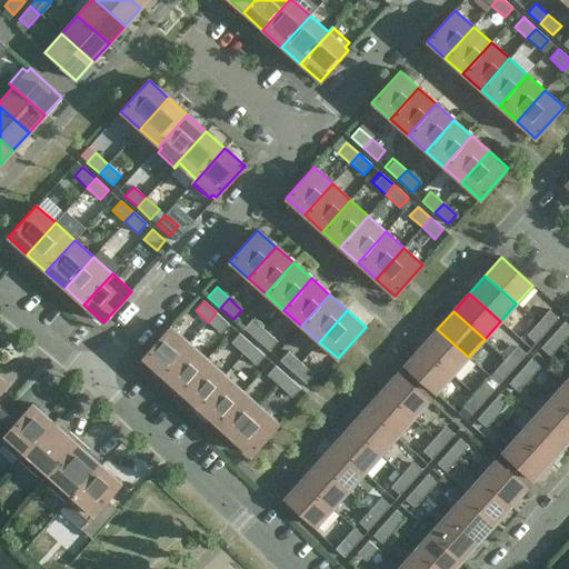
[(216,312),(208,322),(220,333),(229,325),(220,316),(216,312)]
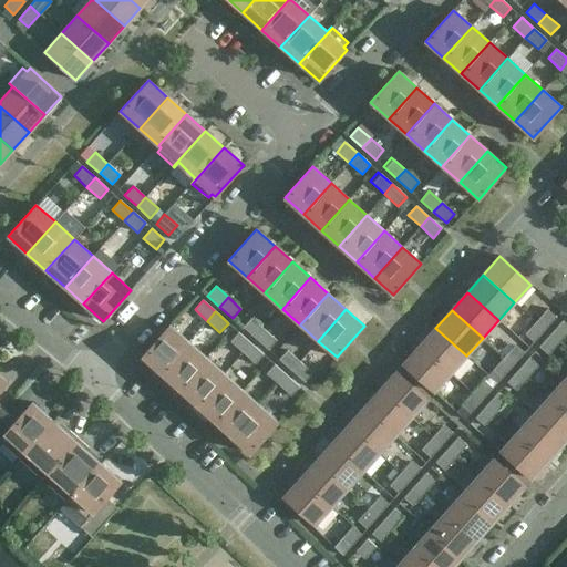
[(545,330),(554,320),(544,312),(536,321),(545,330)]
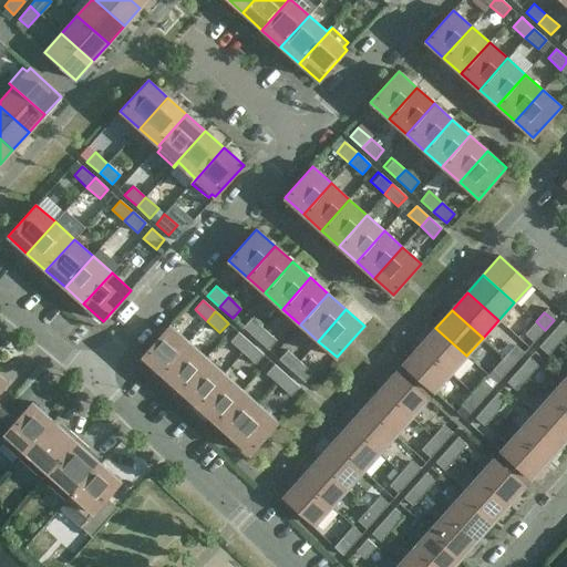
[(251,318),(243,327),(256,339),(264,329),(251,318)]
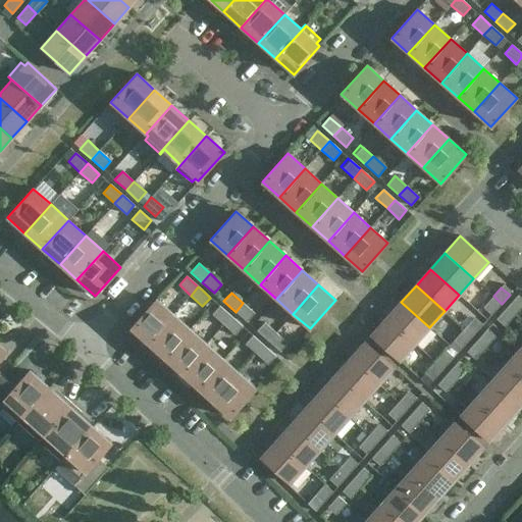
[(494,312),(502,304),(493,296),(485,305),(494,312)]
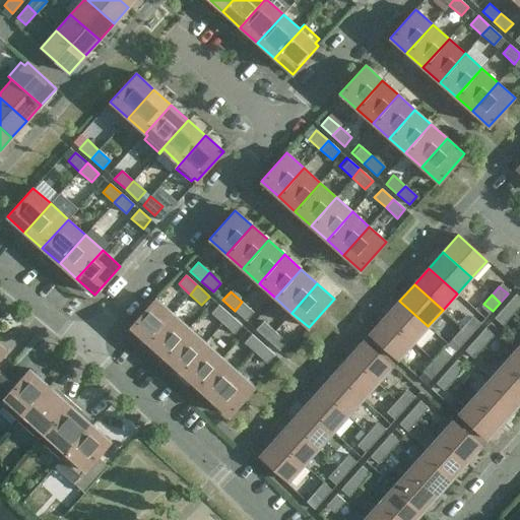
[(155,299),(130,327),(147,342),(173,313),(155,299)]
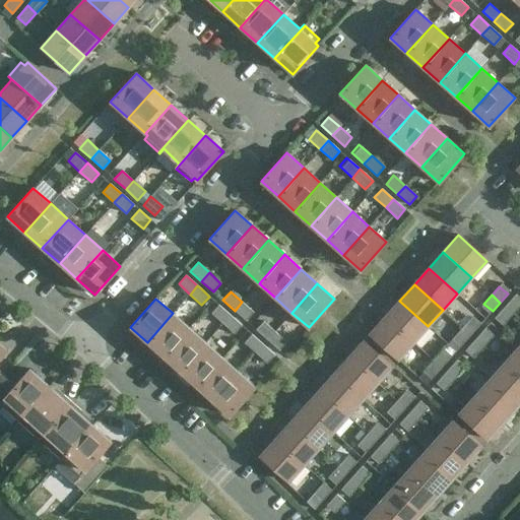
[(513,314),(519,306),(519,305),(512,299),(505,307),(513,314)]
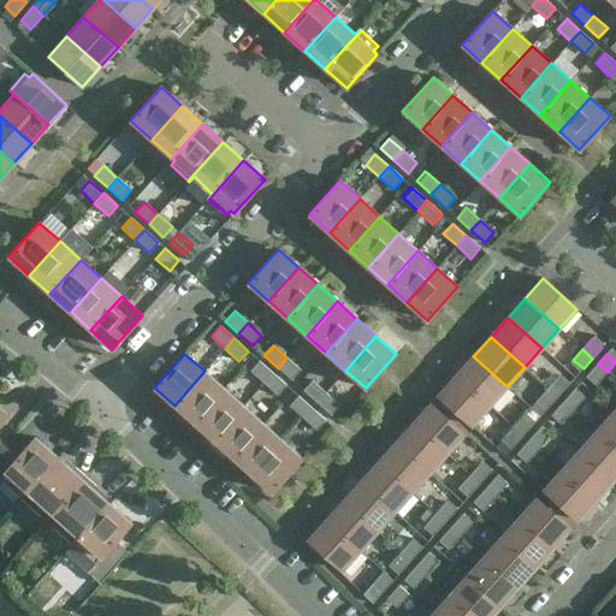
[(507,386),(473,356),(456,375),(490,406),(507,386)]
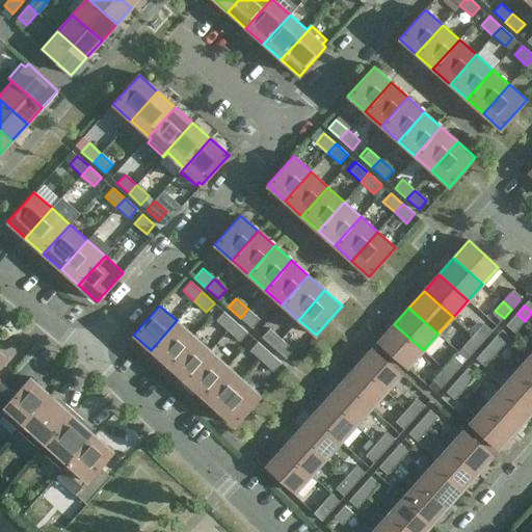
[(247,309),(240,318),(251,328),(259,320),(247,309)]
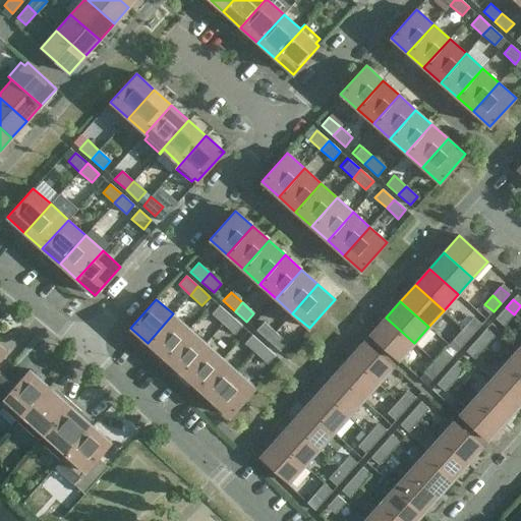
[(219,305),(212,313),(223,324),(231,315),(219,305)]
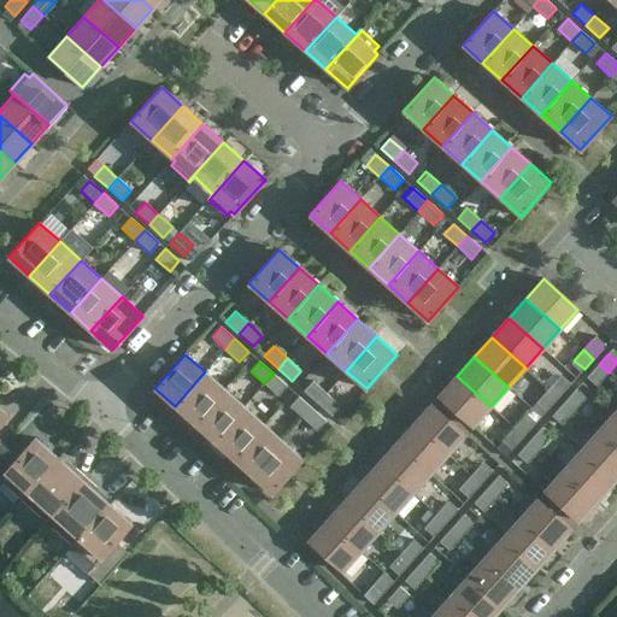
[(600,383),(609,372),(599,364),(589,374),(600,383)]
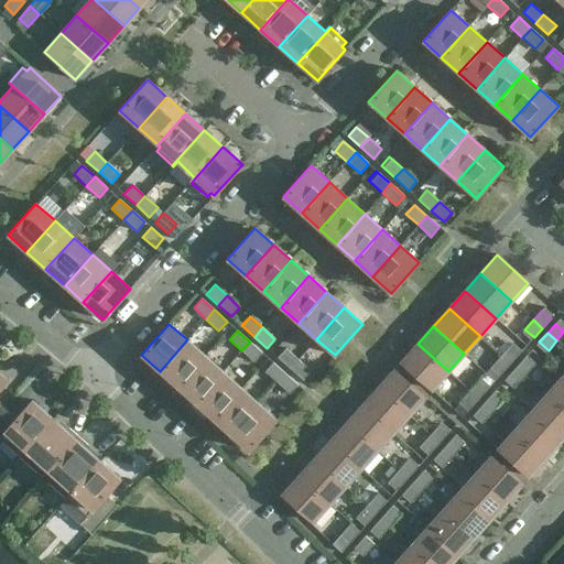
[(160,371),(177,387),(205,356),(187,339),(160,371)]
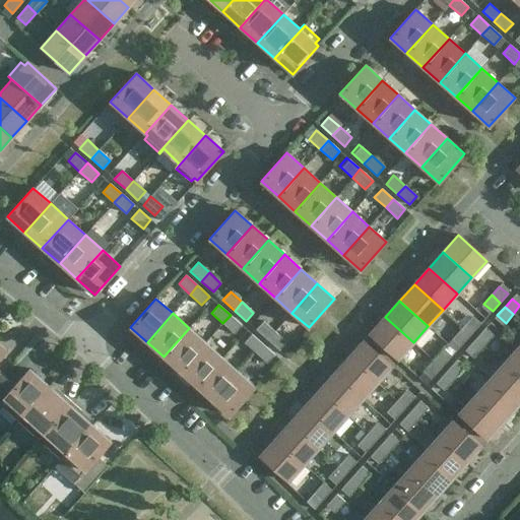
[(231,315),(222,323),(235,334),(242,325),(231,315)]
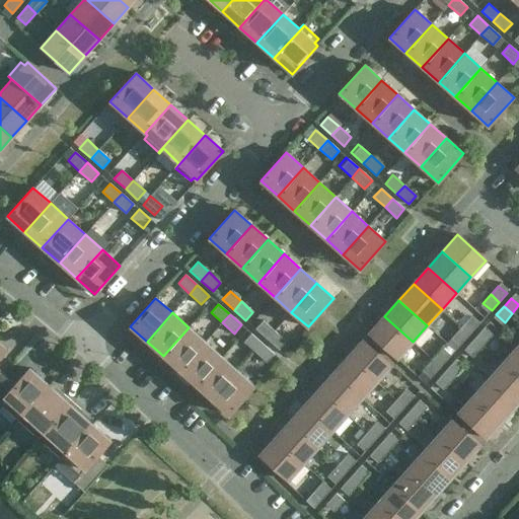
[(413,342),(384,316),(369,334),(397,359),(413,342)]
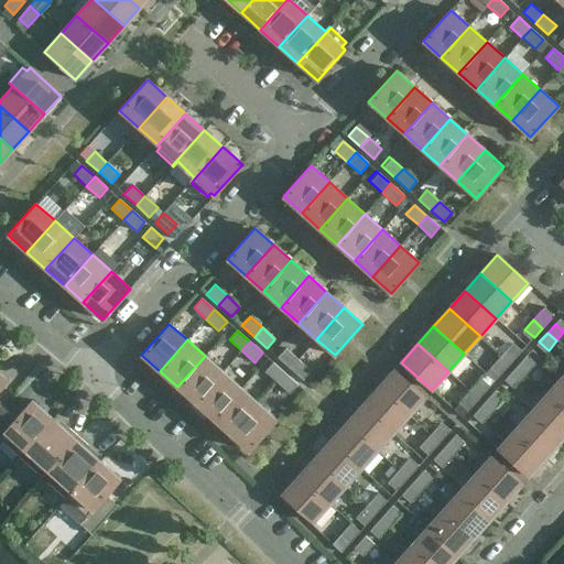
[(511,364),(519,355),(510,346),(501,356),(511,364)]
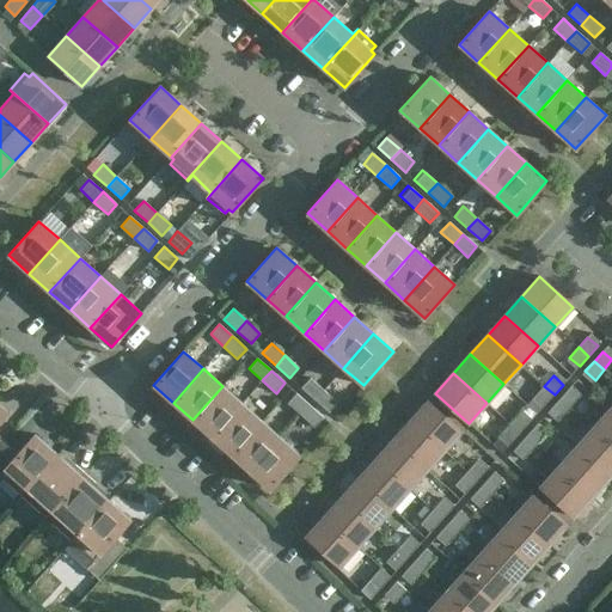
[(310,378),(301,389),(314,401),(323,390),(310,378)]
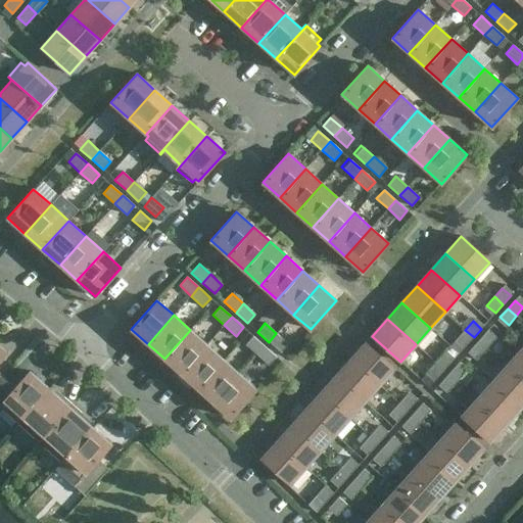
[(164,359),(181,374),(206,344),(190,330),(164,359)]
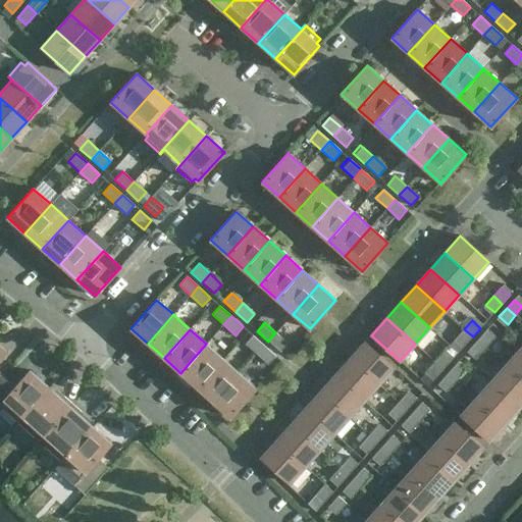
[(465,346),(473,336),(464,329),(457,337),(465,346)]
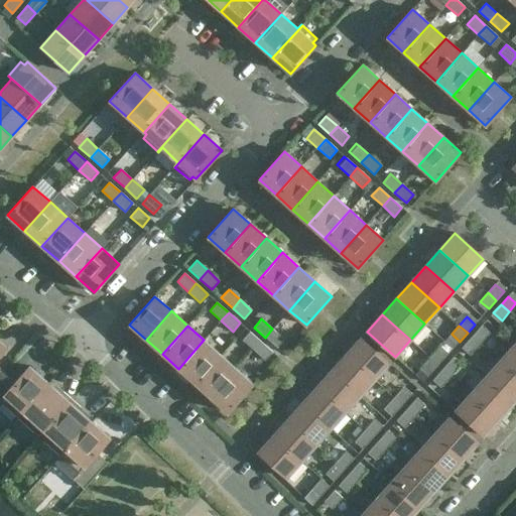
[(272,329),(265,338),(270,342),(276,348),(284,340),(272,329)]
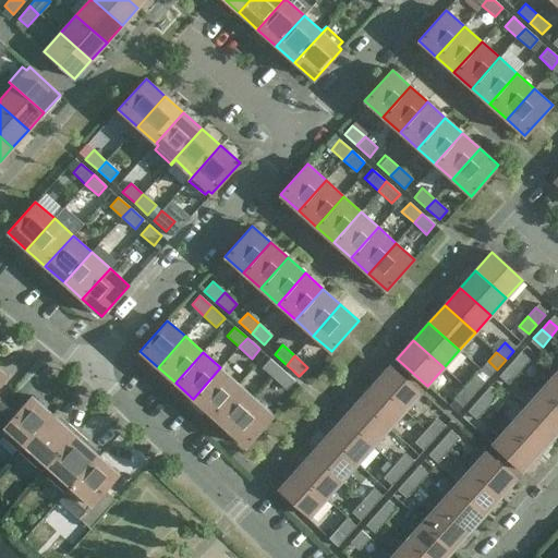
[(519,373),(528,363),(519,355),(510,364),(519,373)]
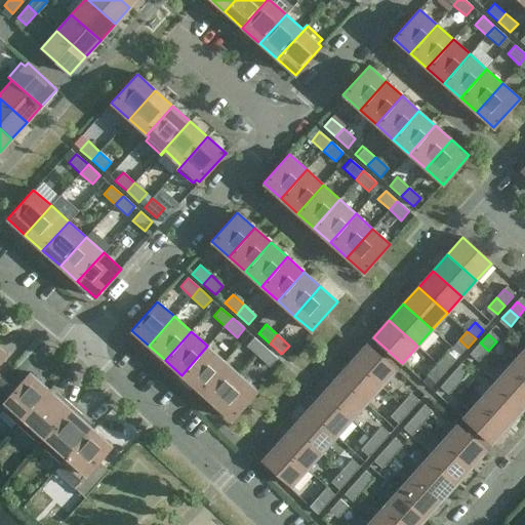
[(253,337),(246,346),(258,357),(266,348),(253,337)]
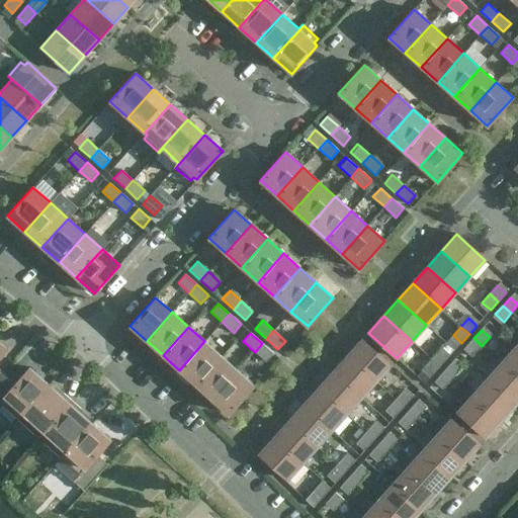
[(475,354),(482,346),(473,338),(466,346),(475,354)]
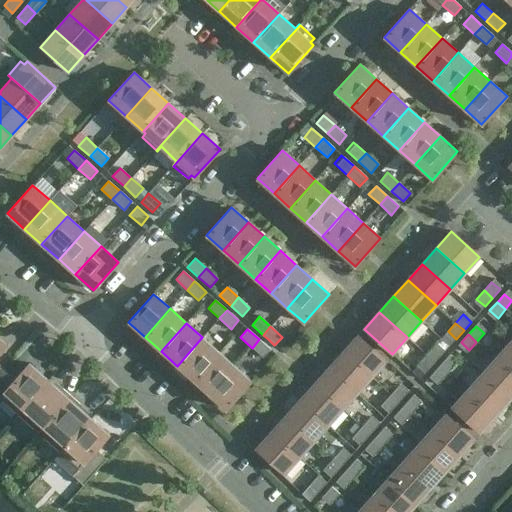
[(358,336),(343,352),(371,377),(386,360),(358,336)]
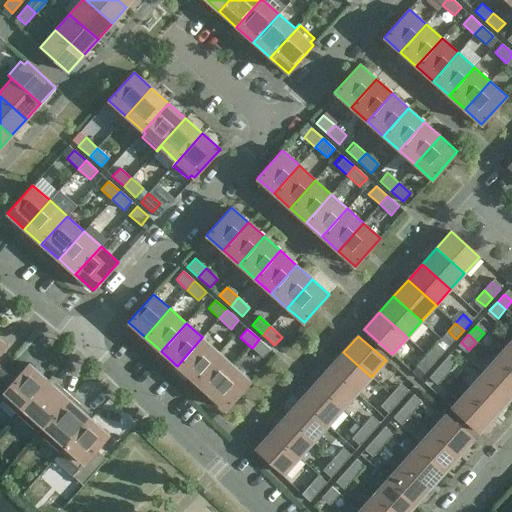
[(177,366),(193,380),(219,352),(202,337),(177,366)]
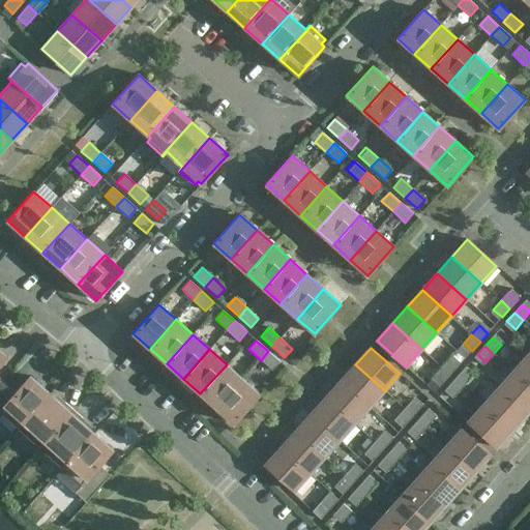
[(268,351),(261,360),(272,371),(280,361),(268,351)]
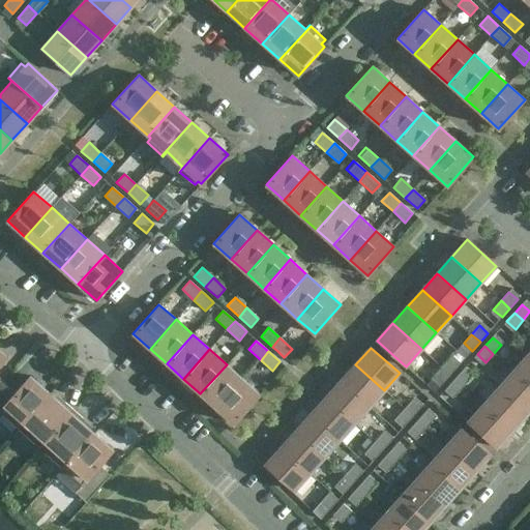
[(529,356),(528,354),(512,371),(529,386),(529,356)]
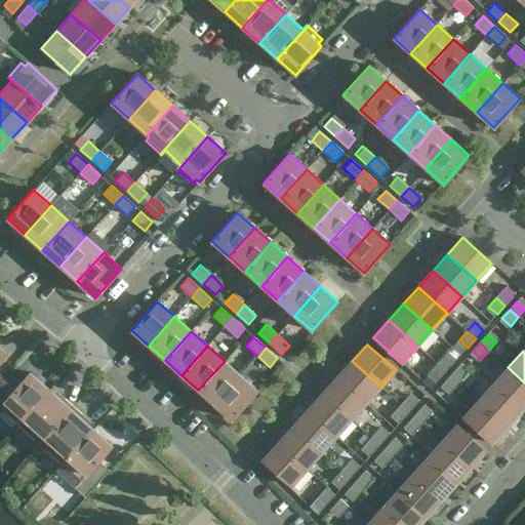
[(446,371),(454,363),(445,355),(438,364),(446,371)]
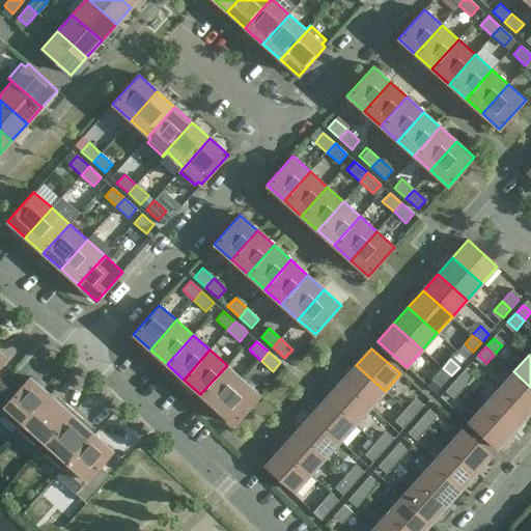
[(217,410),(244,380),(227,365),(200,394),(217,410)]
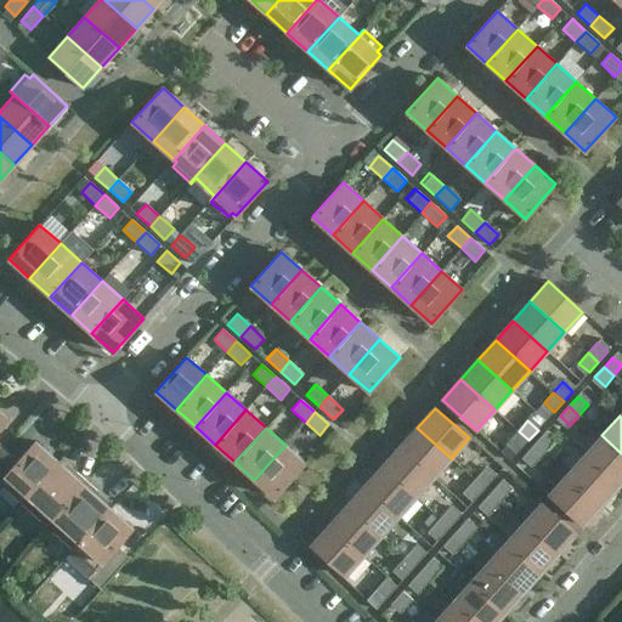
[(417,428),(399,447),(433,478),(451,458),(417,428)]
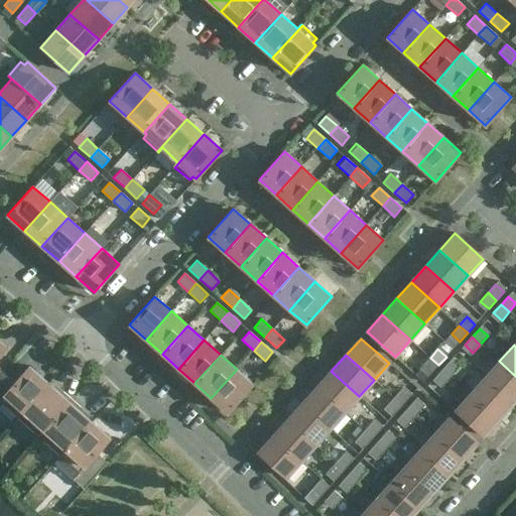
[(431,374),(438,365),(430,358),(422,366),(431,374)]
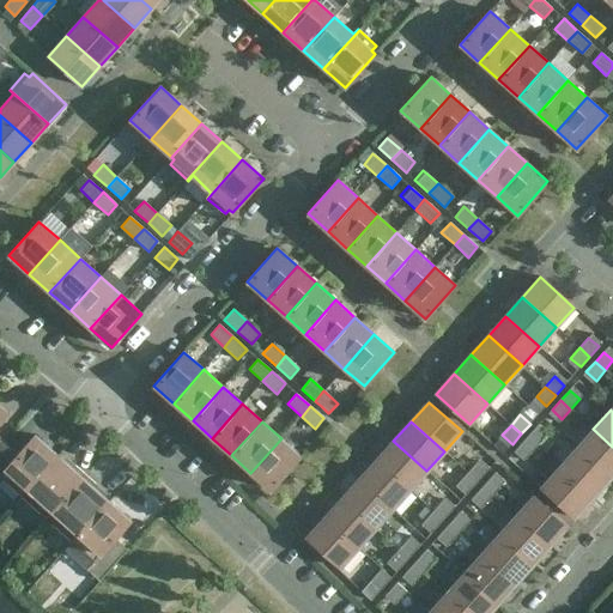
[(545,437),(535,429),(526,438),(536,448),(545,437)]
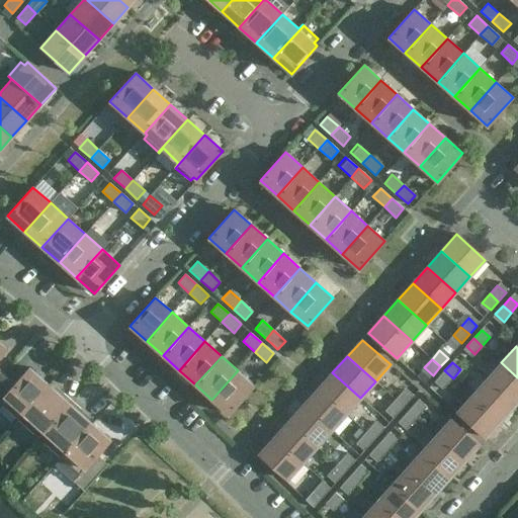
[(517,401),(517,377),(501,362),(487,378),(515,405),(517,401)]
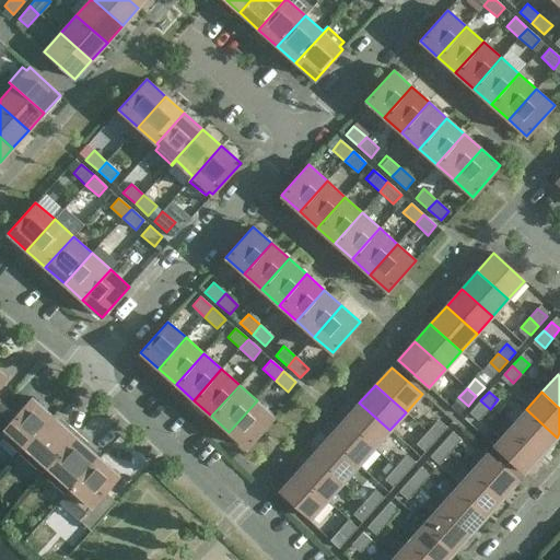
[(18,413),(6,404),(0,409),(0,435),(19,453),(53,416),(32,397),(18,413)]
